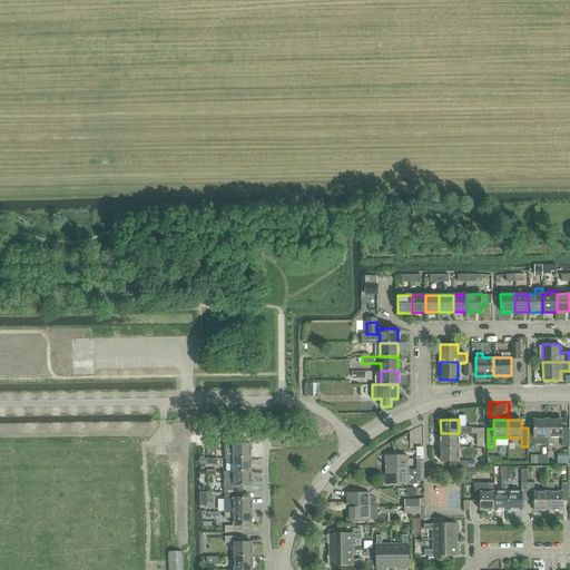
[(533,428),(528,428),(528,446),(533,446),(534,438),(548,438),(548,420),(533,420),(533,428)]
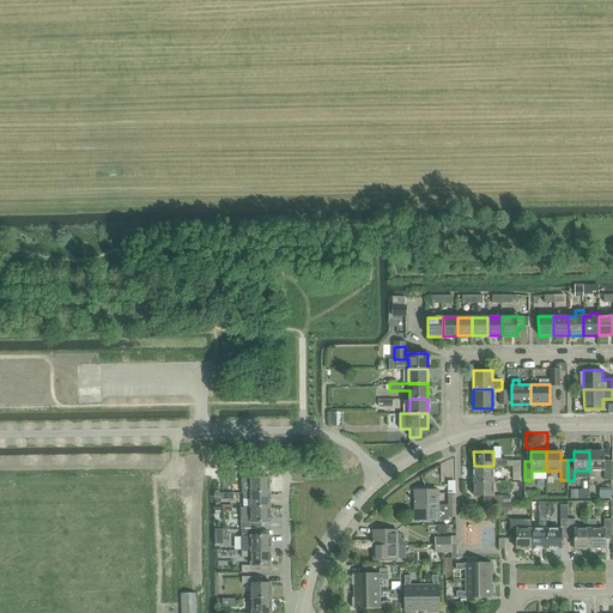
[(605,460),(605,451),(589,451),(589,471),(604,471),(604,480),(611,480),(611,460),(605,460)]
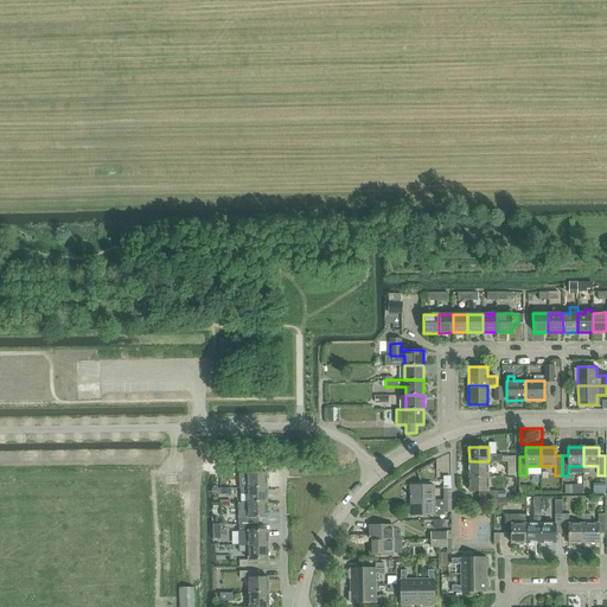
[(515,470),(515,457),(502,457),(502,461),(508,461),(508,470),(515,470)]
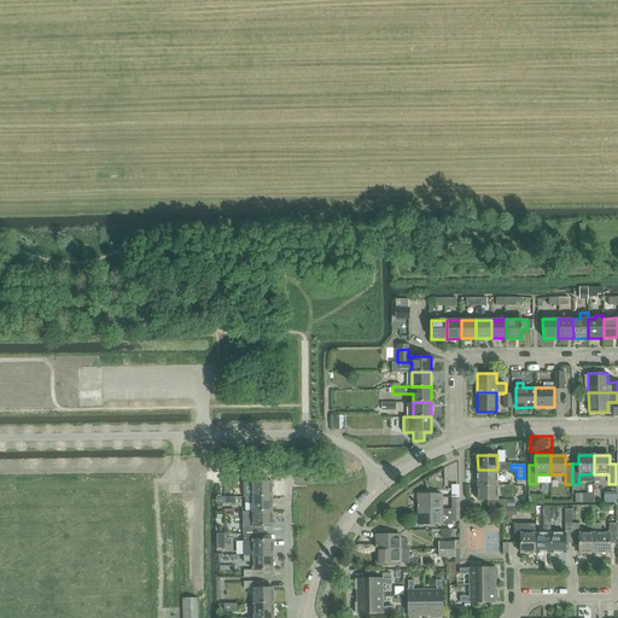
[(497,470),(478,470),(478,485),(497,485),(497,470)]
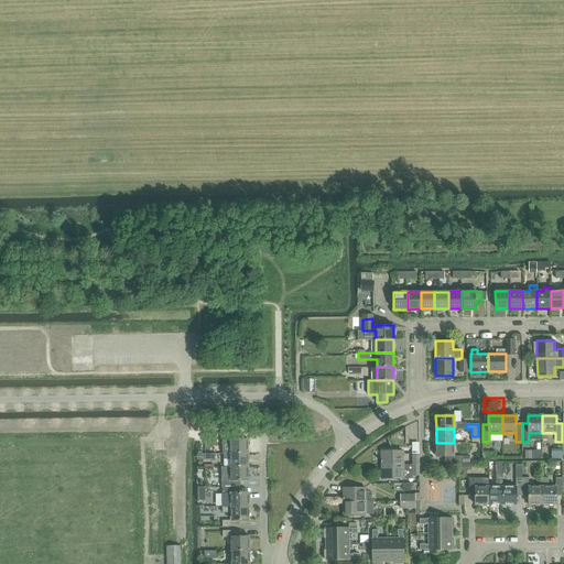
[(230,433),(221,433),(221,440),(223,440),(223,453),(224,453),(230,453),(248,453),(248,440),(239,440),(239,433),(230,433)]
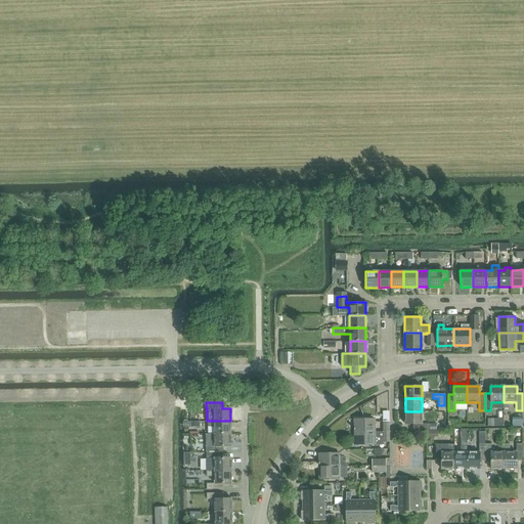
[(422,411),(405,411),(405,424),(412,424),(412,430),(430,430),(430,424),(422,424),(422,411)]
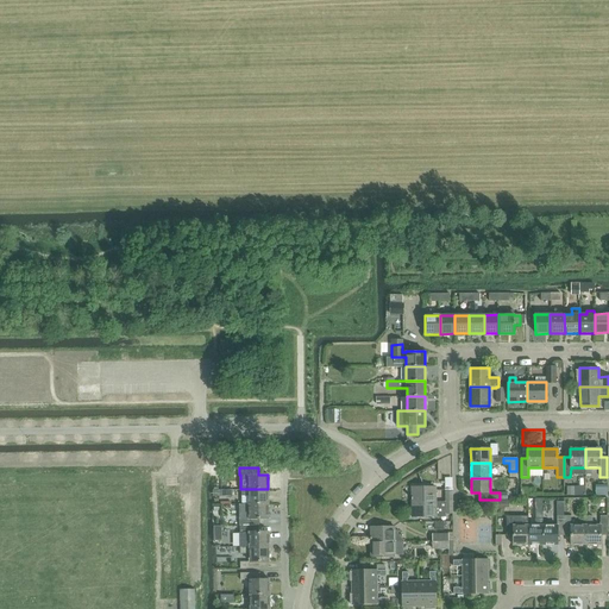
[(578,495),(578,485),(564,484),(563,494),(578,495)]
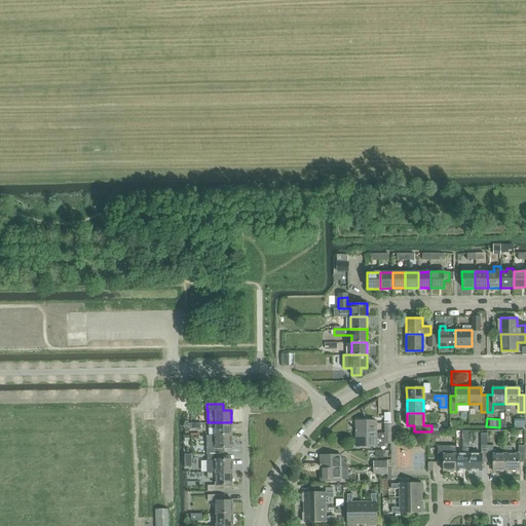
[(515,419),(515,427),(524,427),(524,419),(515,419)]
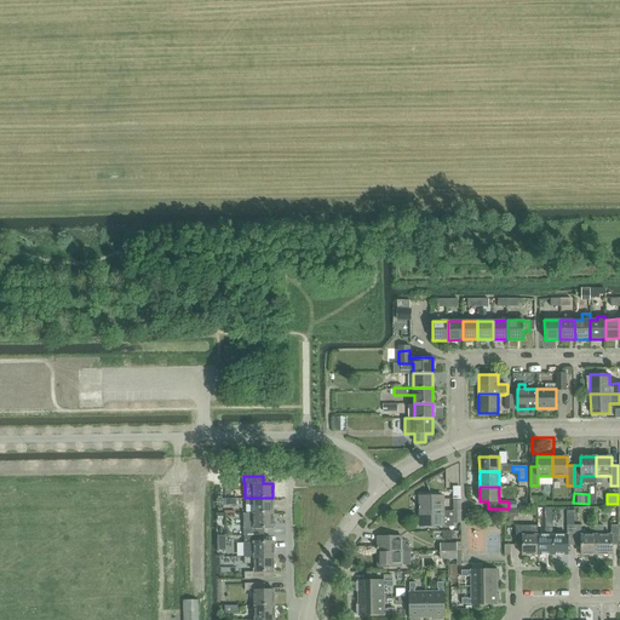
[(419,495),(419,511),(443,511),(443,510),(443,495),(419,495)]
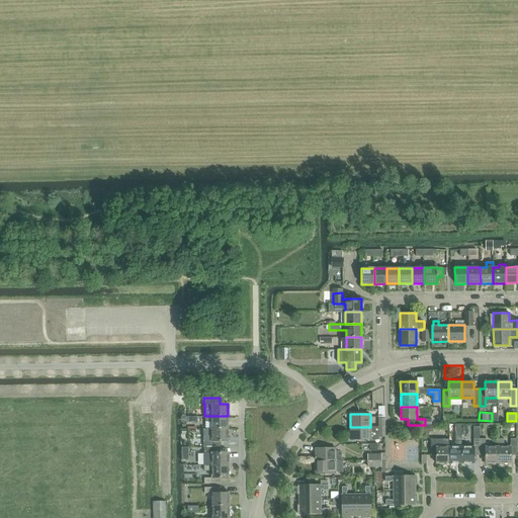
[(211,416),(205,416),(205,422),(211,421),(211,428),(228,428),(228,416),(211,416)]
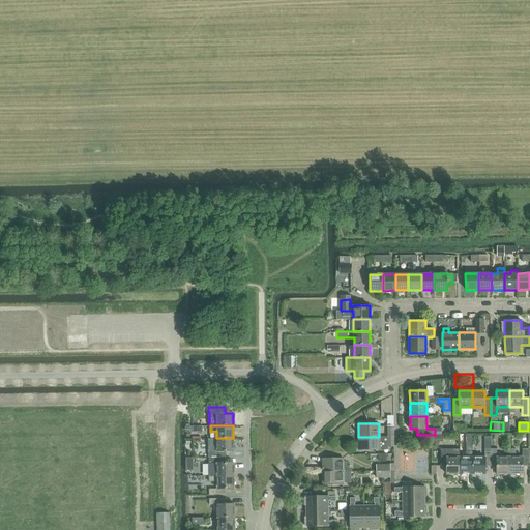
[(358,437),(358,450),(379,449),(379,447),(380,447),(380,450),(388,450),(388,447),(393,447),(393,437),(387,437),(387,436),(379,436),(379,437),(358,437)]
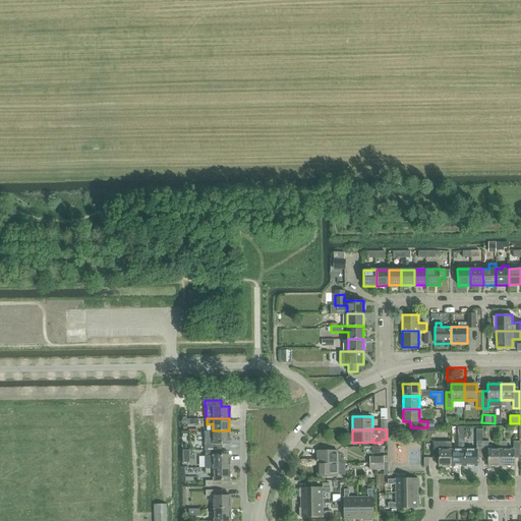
[(213,430),(205,430),(206,450),(222,449),(222,444),(229,443),(229,430),(213,430)]
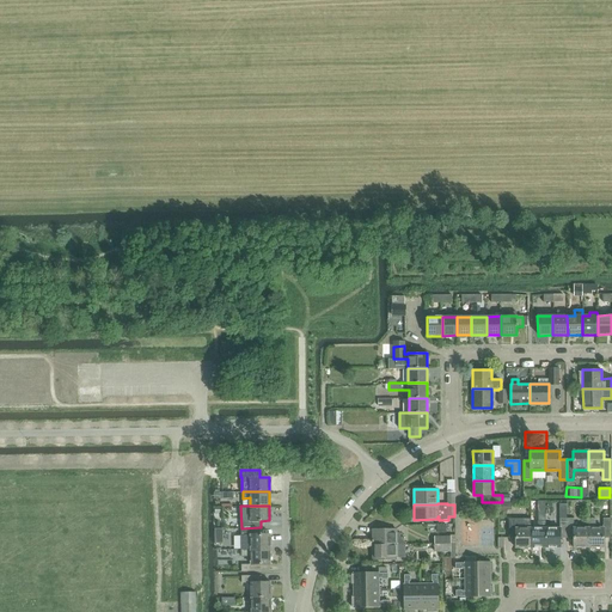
[(545,527),(545,548),(560,548),(560,538),(567,538),(567,518),(560,518),(560,527),(545,527)]
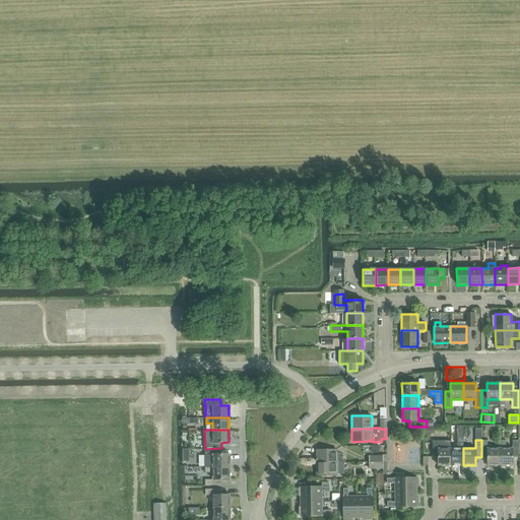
[(488,440),(481,440),(481,457),(488,457),(488,465),(500,465),(500,448),(488,448),(488,440)]
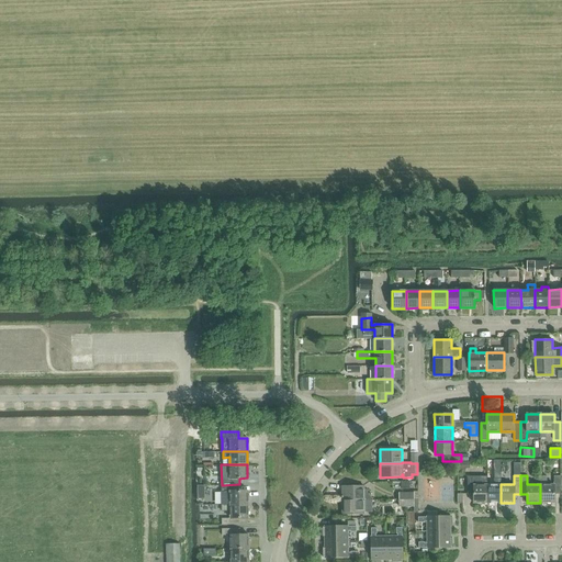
[(540,484),(540,503),(554,503),(554,494),(561,494),(561,475),(553,475),(553,484),(540,484)]
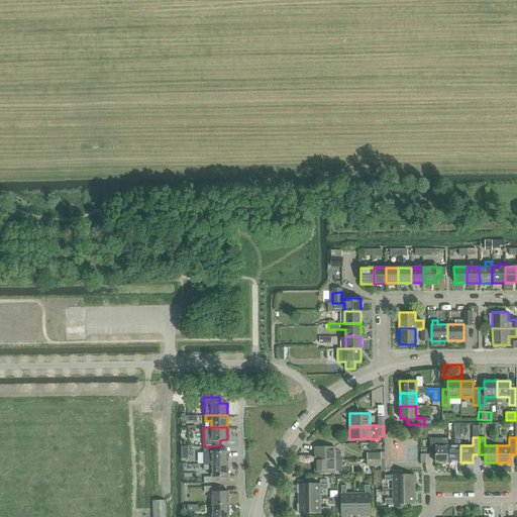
[(435,462),(447,462),(447,445),(435,445),(435,438),(429,438),(429,454),(435,454),(435,462)]
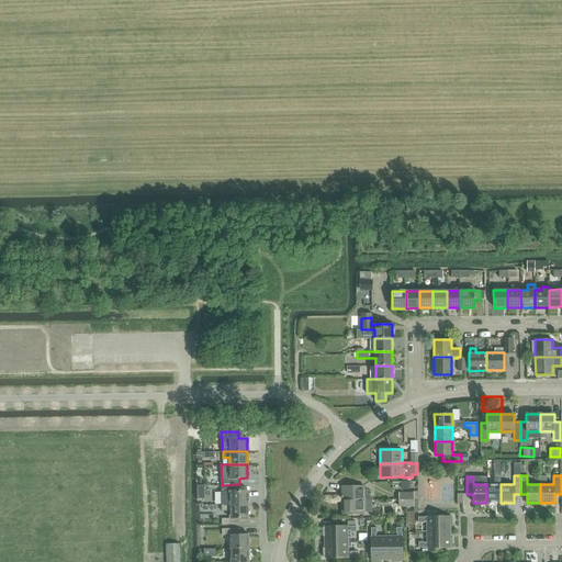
[(239,484),(222,485),(222,505),(248,505),(248,491),(239,491),(239,484)]
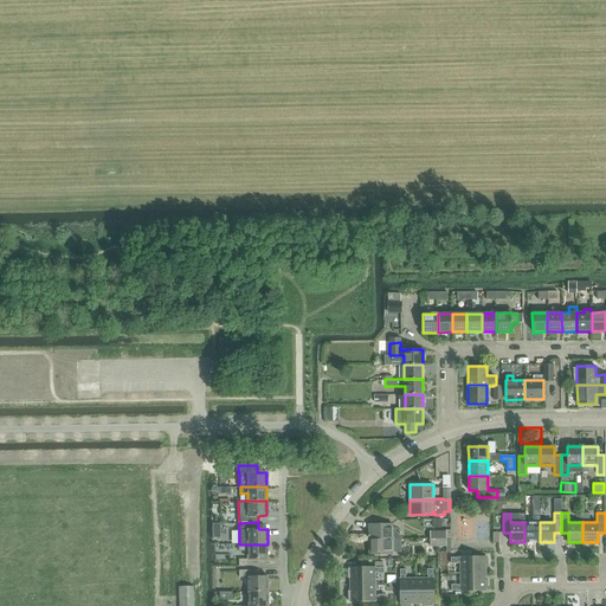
[(540,542),(540,522),(524,522),(524,542),(540,542)]
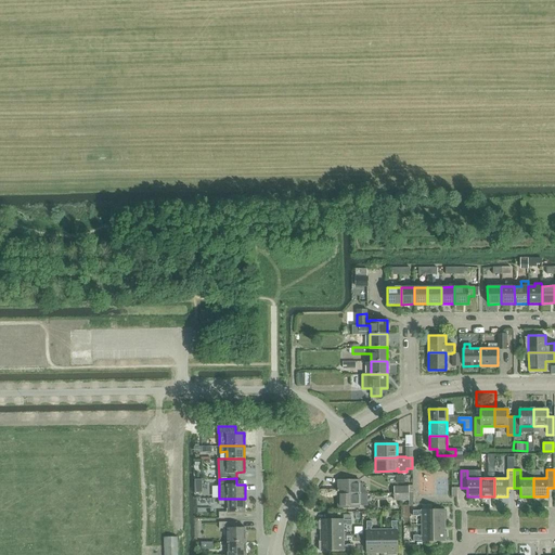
[(360,480),(338,480),(338,494),(366,493),(366,487),(363,487),(363,483),(360,483),(360,480)]
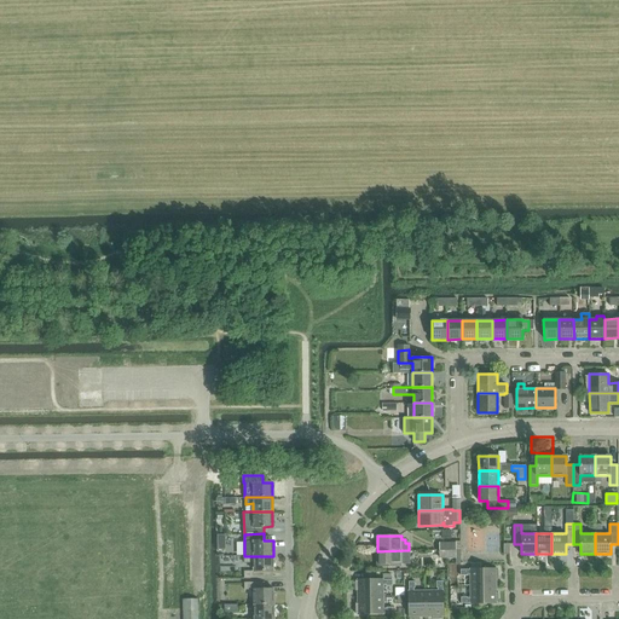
[(377,551),(377,566),(401,566),(401,563),(409,563),(409,550),(377,551)]
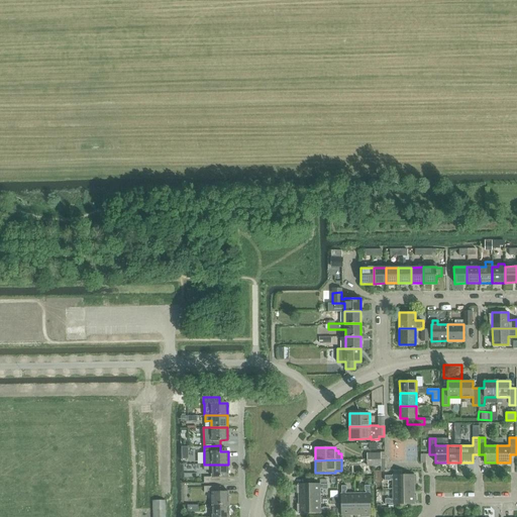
[(180,474),(199,474),(199,462),(180,463),(180,474)]
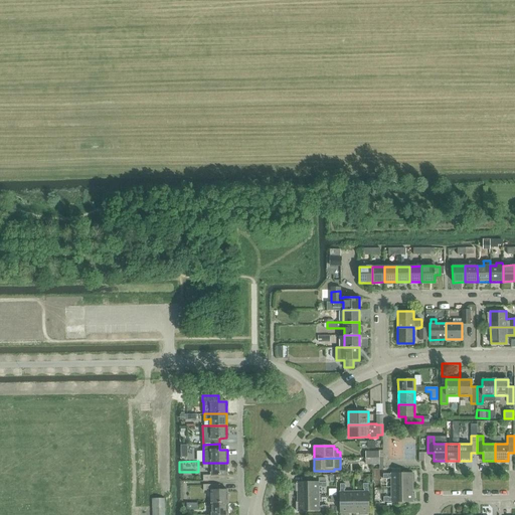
[(227,463),(203,463),(203,468),(211,468),(211,475),(203,475),(203,481),(219,481),(219,475),(227,475),(227,463)]
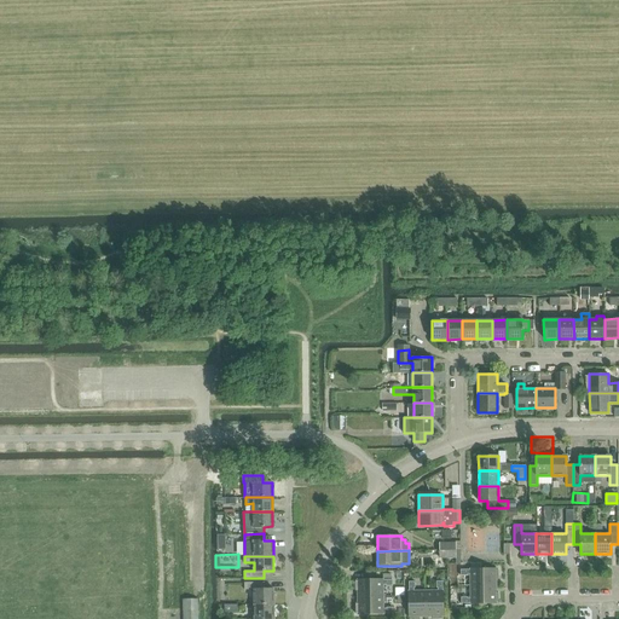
[(470,576),(470,586),(496,585),(496,579),(498,579),(498,570),(496,570),(496,568),(461,570),(461,576),(470,576)]
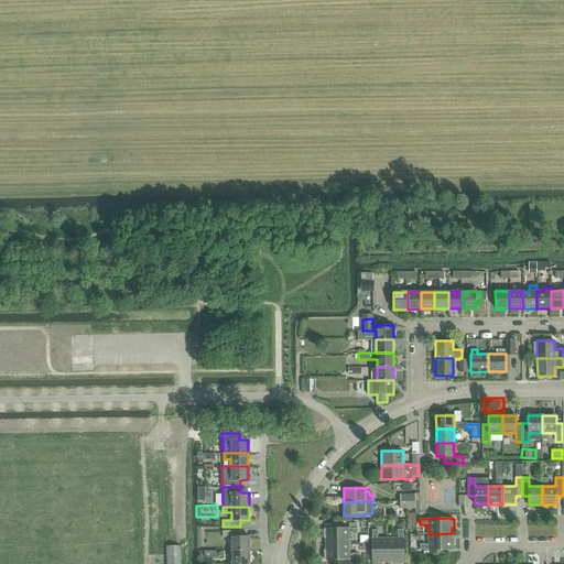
[(326,538),(326,544),(349,543),(349,533),(358,533),(358,528),(349,528),(326,528),(326,529),(324,529),(324,538),(326,538)]
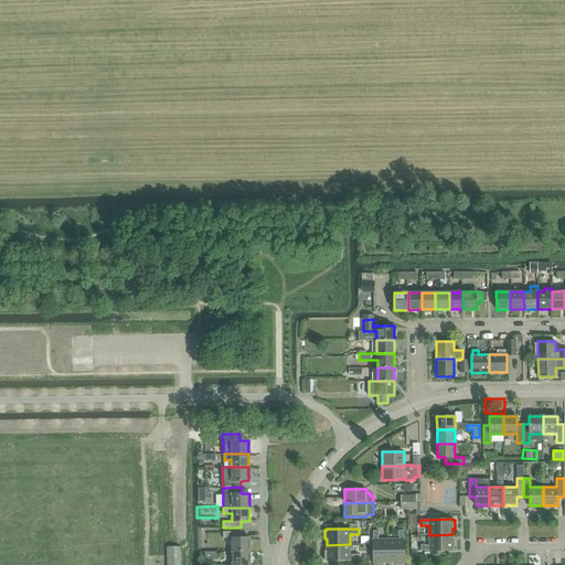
[(388,539),(390,562),(395,562),(395,564),(404,564),(404,562),(405,562),(405,539),(404,539),(404,530),(398,530),(398,536),(400,536),(400,539),(388,539)]
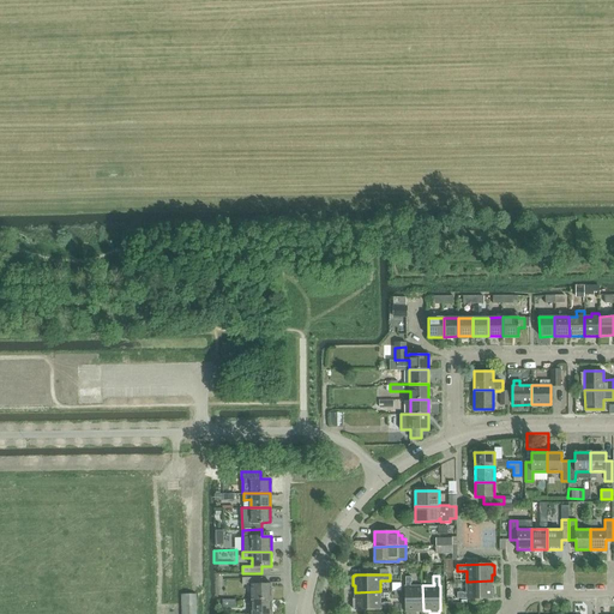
[(252,584),(252,600),(271,599),(271,584),(262,584),(262,577),(242,578),(242,584),(252,584)]
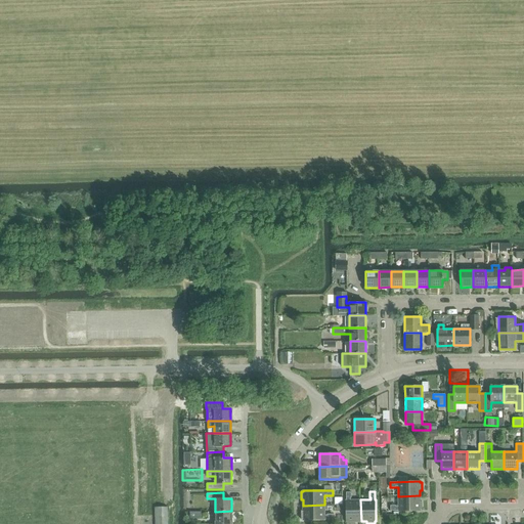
[(355,522),(361,522),(360,499),(351,500),(351,492),(346,492),(346,500),(346,522),(347,522),(347,523),(355,523),(355,522)]
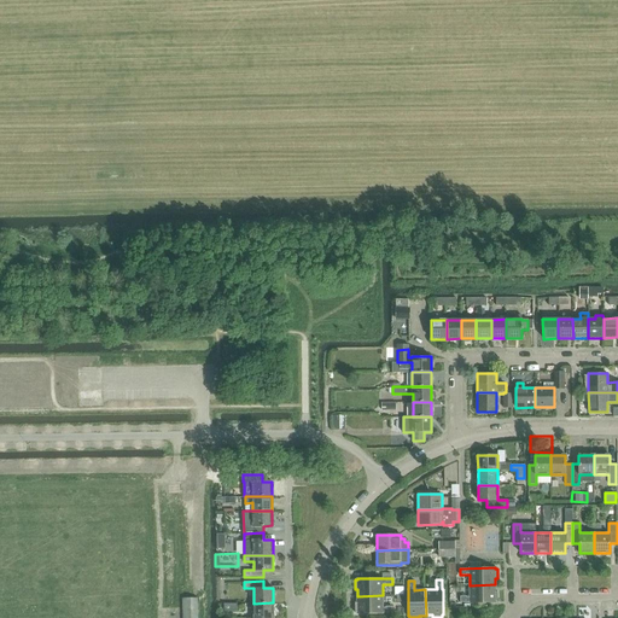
[(460,596),(461,602),(471,602),(495,602),(495,601),(497,601),(497,592),(495,592),(495,584),(470,586),(470,596),(460,596)]
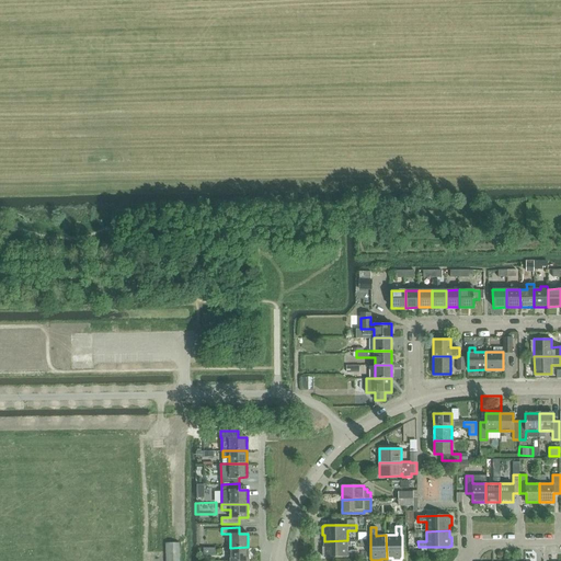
[(347,540),(324,541),(324,547),(322,547),(322,556),(324,556),(324,557),(356,556),(356,550),(347,550),(347,540)]
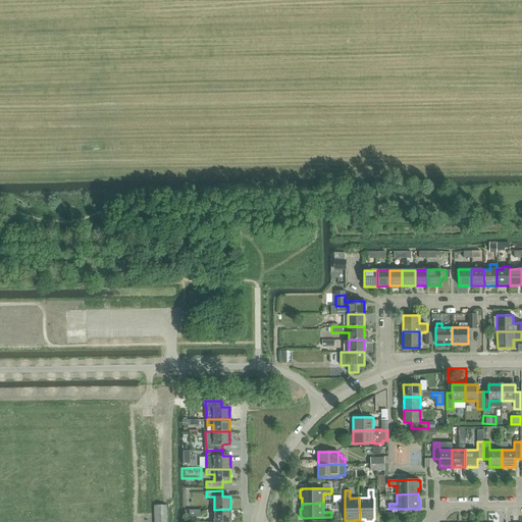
[(155,505),(154,521),(166,521),(166,505),(155,505)]
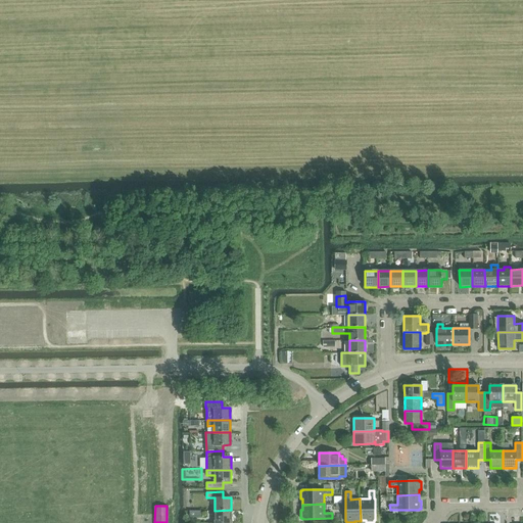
[(215,511),(215,522),(219,522),(231,522),(231,510),(215,511)]
